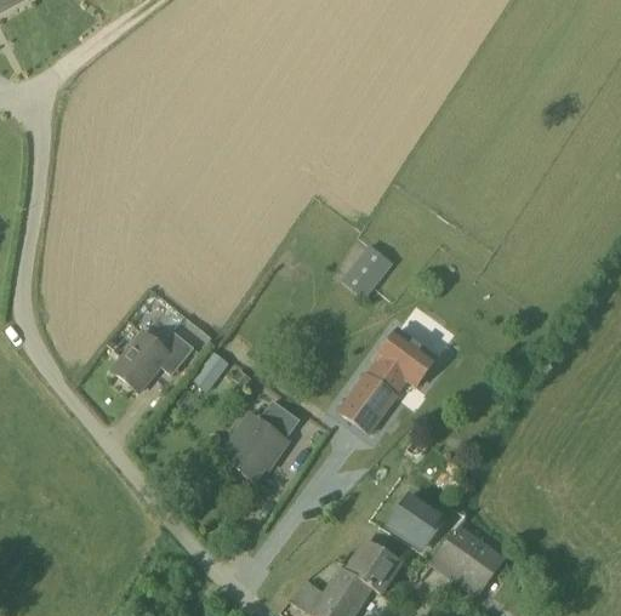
[(336,263),(347,272),(351,268),(369,245),(358,237),(336,263)]
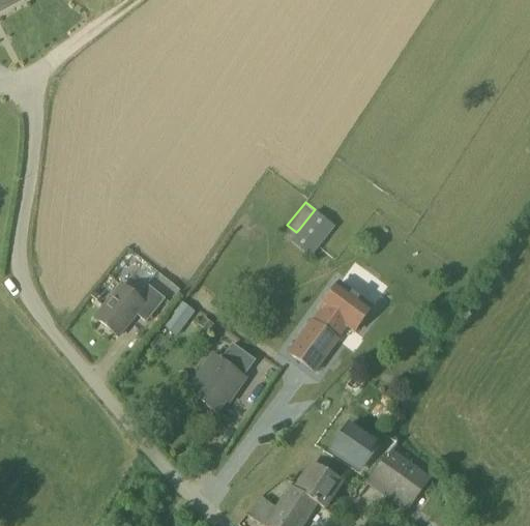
[(291,238),(311,254),(319,244),(310,237),(325,217),(315,209),(299,229),(296,232),(291,238)]
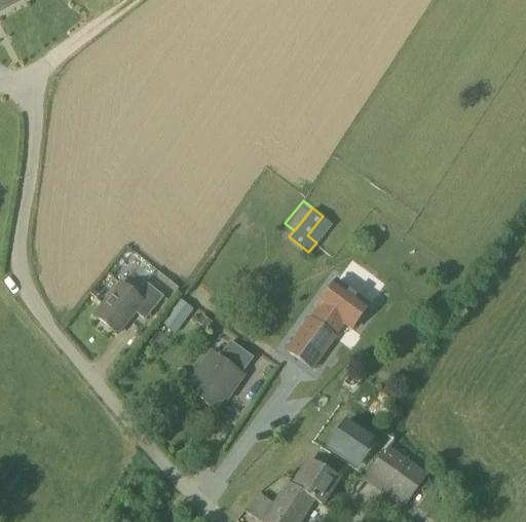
[(289,347),(312,365),(345,320),(353,326),(370,303),(337,278),(320,302),(322,303),(289,347)]
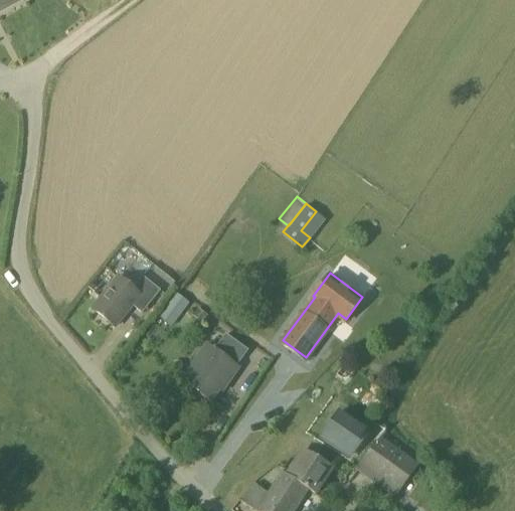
[(161,288),(144,274),(134,287),(119,275),(94,306),(116,324),(133,303),(143,311),(161,288)]
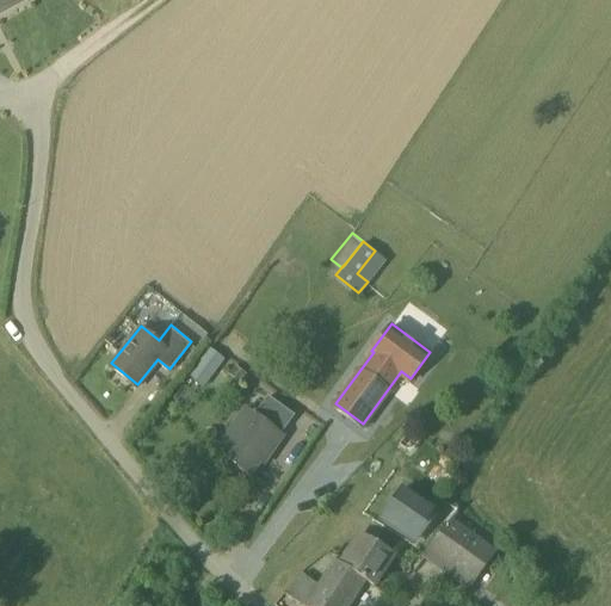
[(210,346),(201,360),(214,370),(224,356),(210,346)]
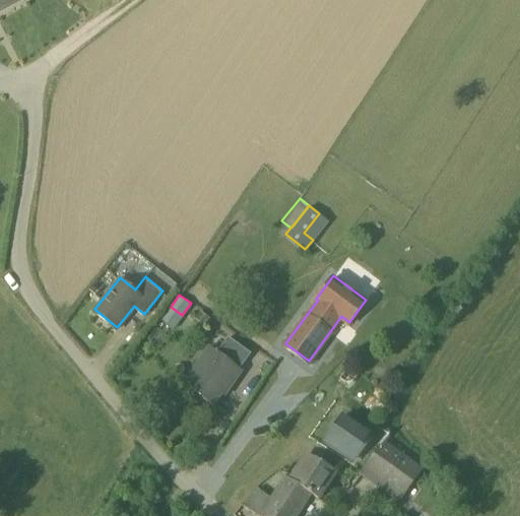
[(196,316),(204,322),(210,316),(201,309),(196,316)]
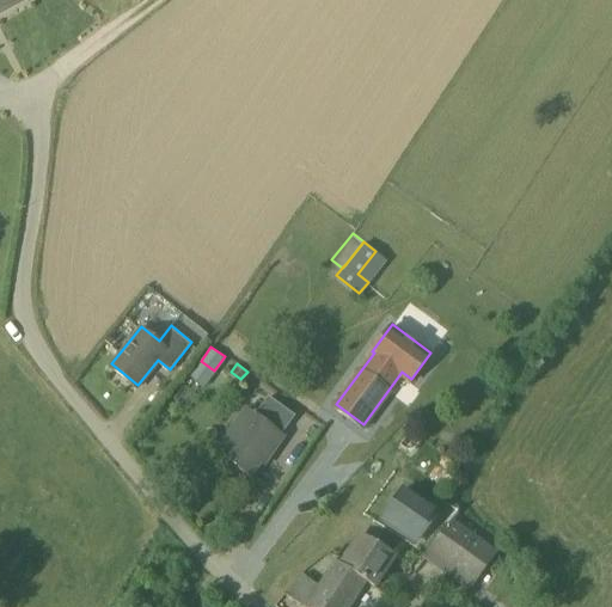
[(268,394),(256,412),(246,405),(216,449),(252,474),(270,449),(273,452),(286,434),(282,431),(295,414),(268,394)]
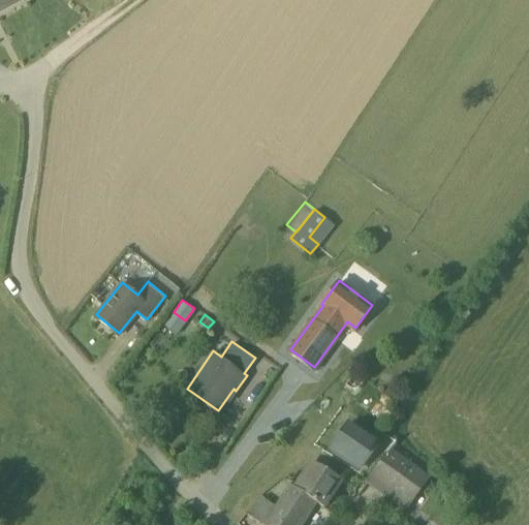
[(377,442),(347,421),(329,448),(359,468),(377,442)]
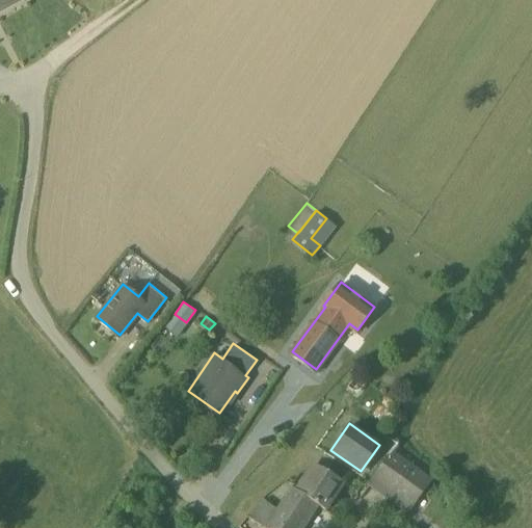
[(393,449),(374,475),(373,476),(411,505),(431,478),(393,449)]
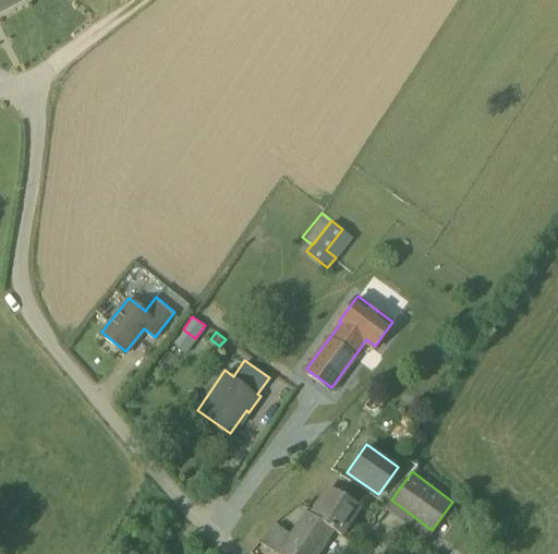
[(342,533),(361,504),(330,484),(312,514),(307,510),(293,532),(277,521),(262,541),(278,551),(282,553),(317,553),(335,528),(342,533)]
